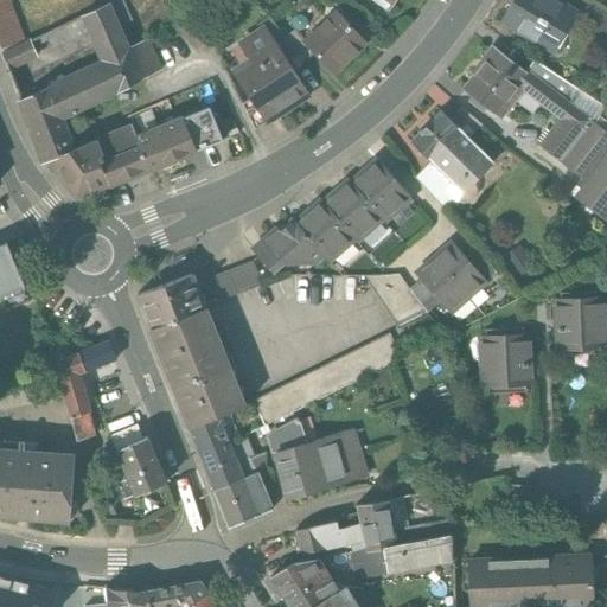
[(8,0),(0,0),(0,49),(1,52),(25,44),(8,0)]
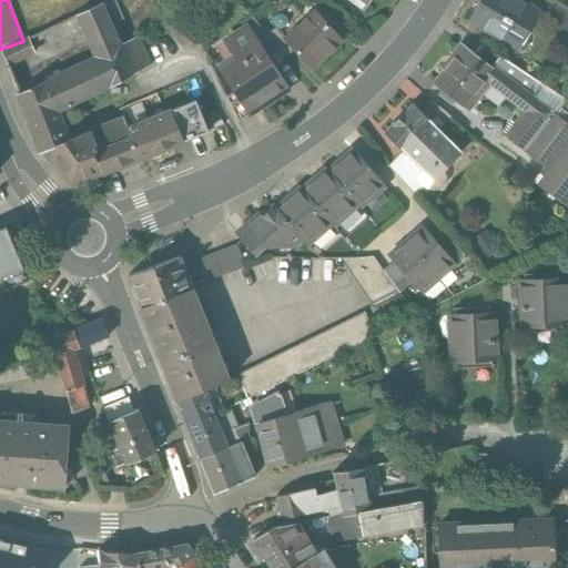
[(539,13),(517,0),(482,0),(470,20),(517,48),(526,31),(528,32),(539,13)]
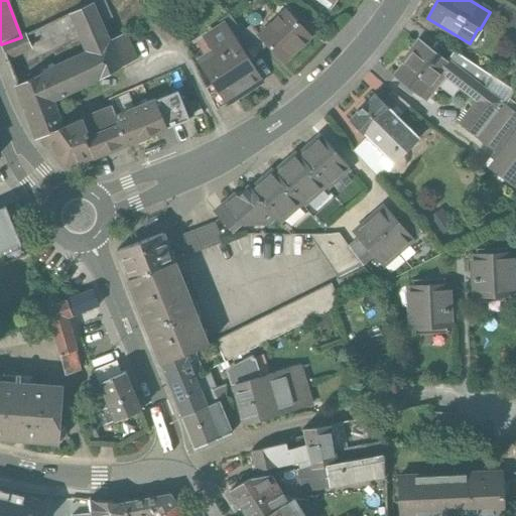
[(86,53),(41,75),(48,95),(51,102),(120,70),(109,42),(101,25),(105,23),(103,17),(98,19),(92,3),(69,14),(86,53)]
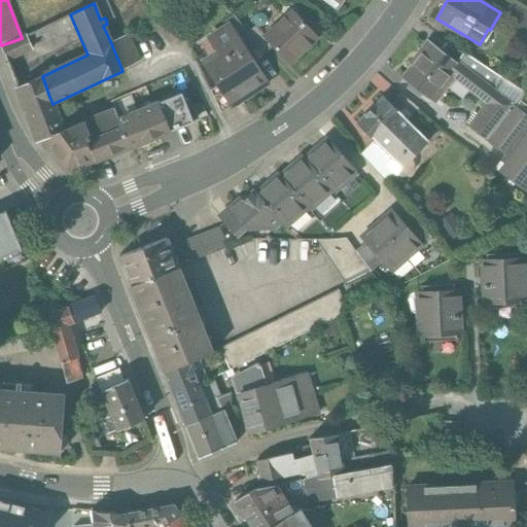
[(526,10),(514,3),(506,16),(526,28),(526,10)]
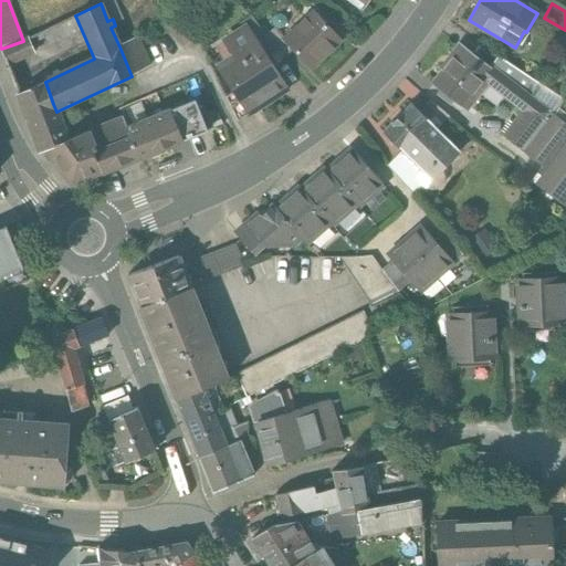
[(283,41),(282,42),(290,51),(308,70),(337,42),(312,14),(283,41)]
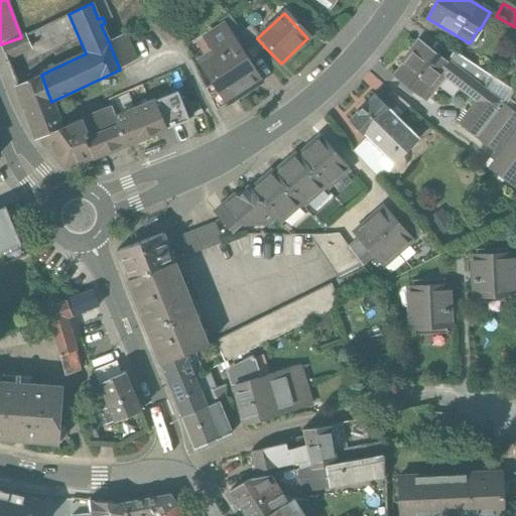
[(250,47),(229,18),(219,24),(224,31),(225,30),(240,53),(250,47)]
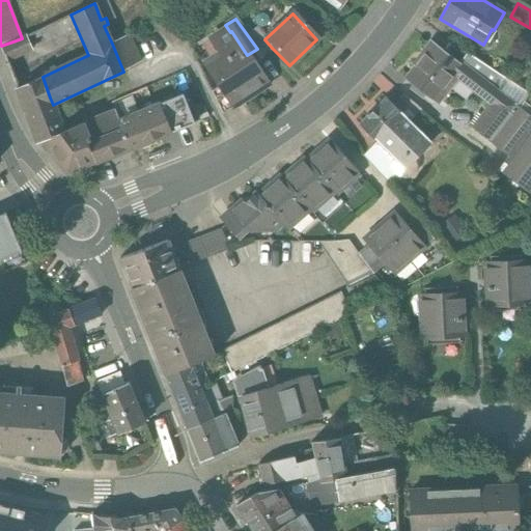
[(266,38),(257,29),(249,36),(257,49),(263,56),(272,48),(264,39),(266,38)]
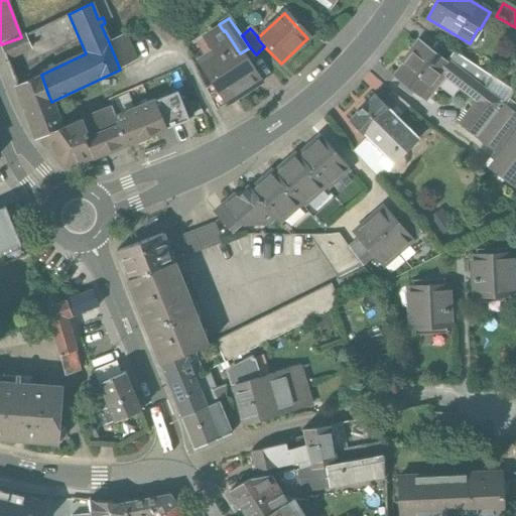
[(222,58),(207,68),(216,81),(227,99),(228,99),(256,81),(240,53),(225,30),(224,31),(210,39),(222,58)]
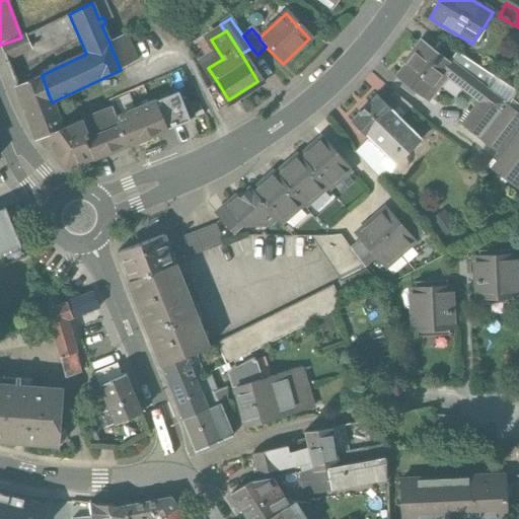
[(125,32),(109,43),(121,70),(136,62),(125,32)]
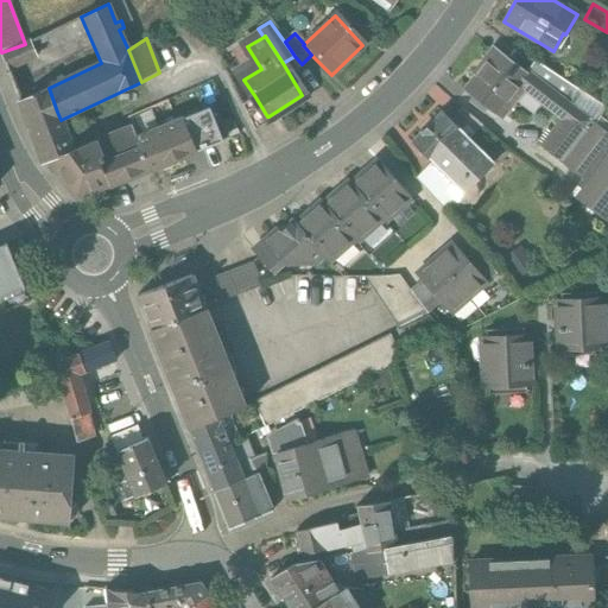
[(25,44),(1,55),(7,69),(36,56),(30,42),(25,44)]
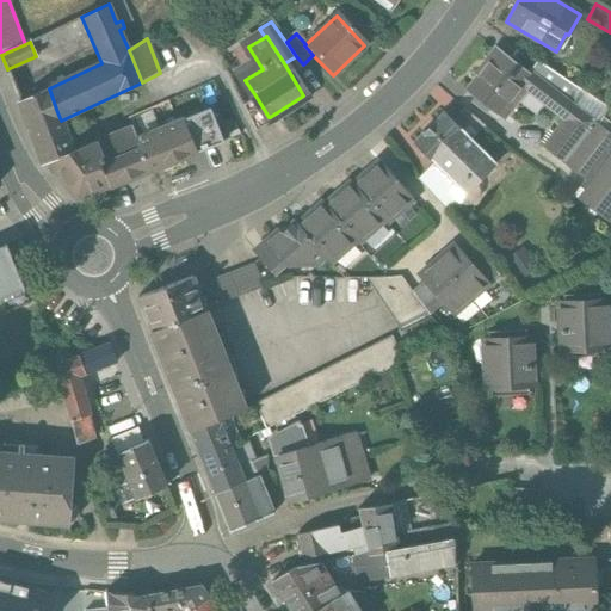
[(498,49),(487,62),(489,65),(468,93),(503,119),(513,106),(510,103),(522,87),(544,105),(555,92),(531,74),(531,75),(498,49)]
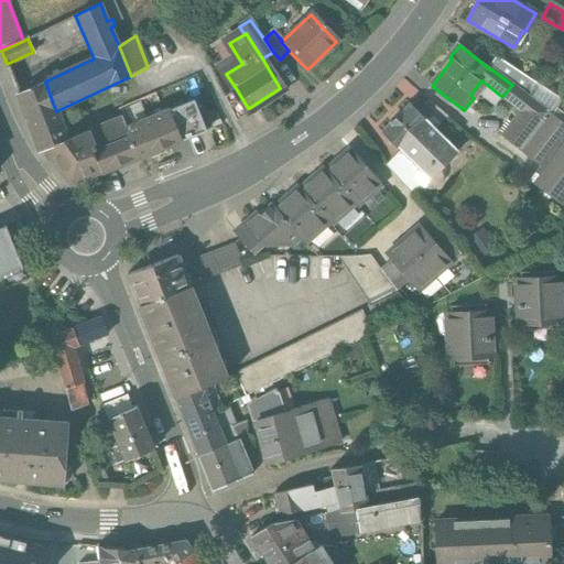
[(45,82),(18,94),(25,116),(53,104),(45,82)]
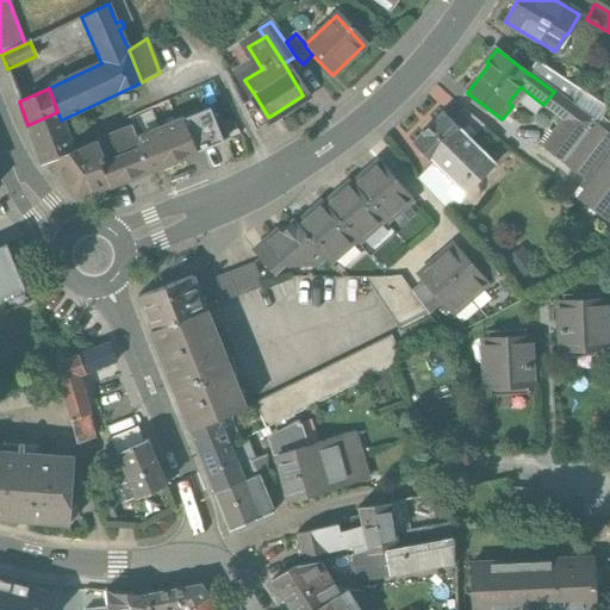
[(609,221),(609,135),(554,92),(543,105),(565,120),(543,148),(585,180),(573,195),(609,223),(609,221)]
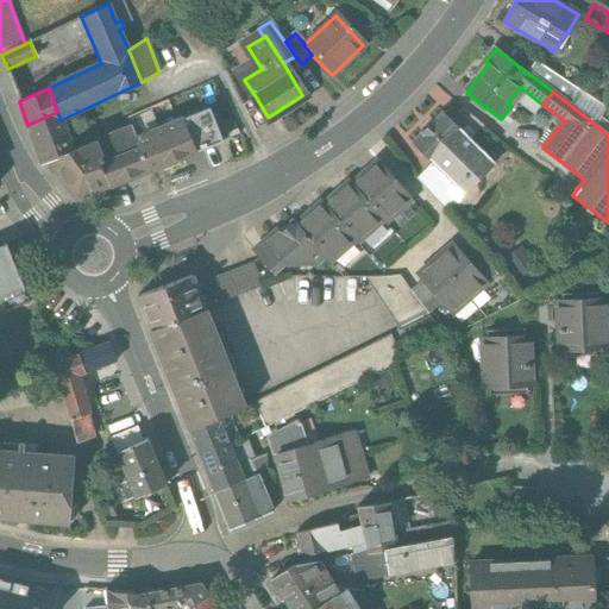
[(255,95),(242,105),(255,132),(272,120),(269,117),(268,117),(255,95)]
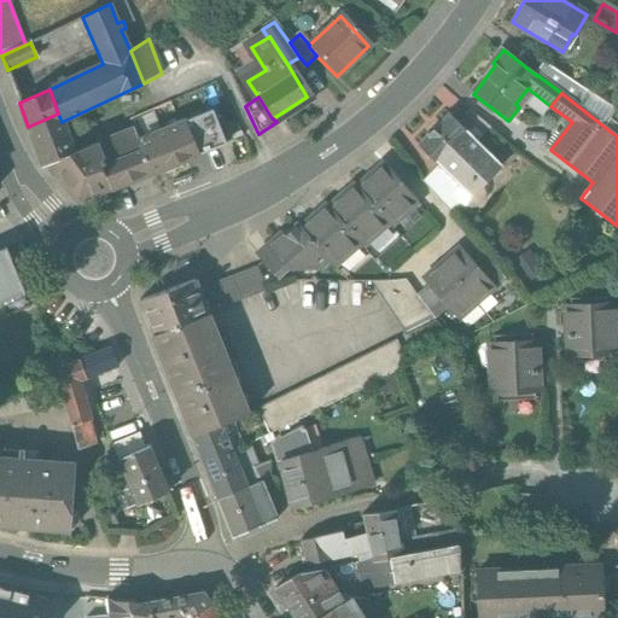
[(490,128),(470,111),(458,123),(477,143),(490,128)]
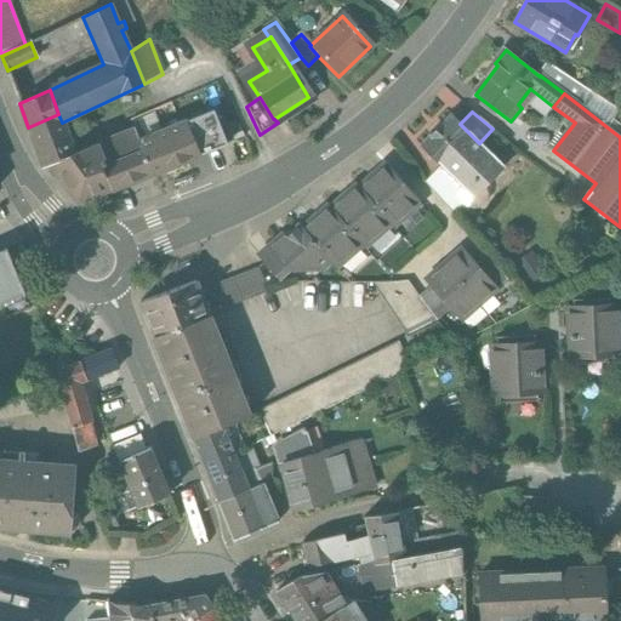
[(58,114),(28,127),(44,166),(75,155),(74,154),(62,123),(58,114)]
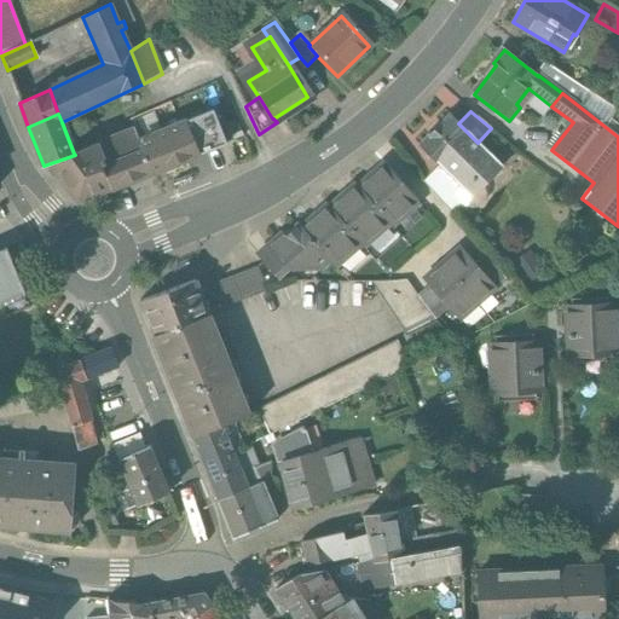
[(458,123),(451,115),(420,146),(439,166),(440,167),(462,189),(455,196),(463,204),(467,207),(473,208),(480,207),(485,202),(486,195),(485,187),(481,185),(501,166),(499,165),(478,143),(458,123)]
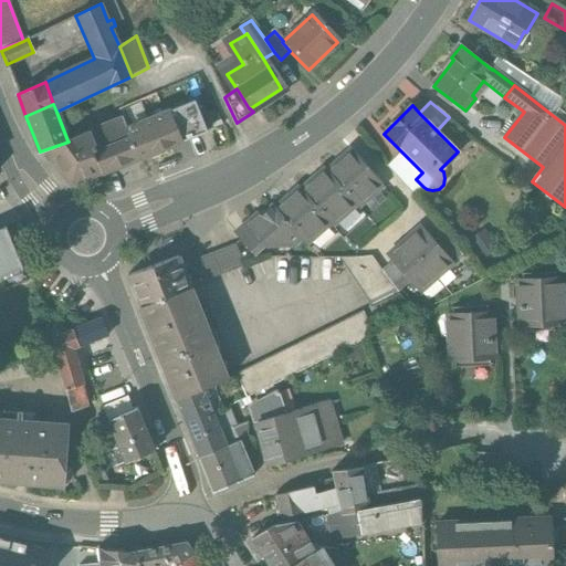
[(125,132),(127,137),(91,152),(100,175),(180,142),(169,114),(125,132)]
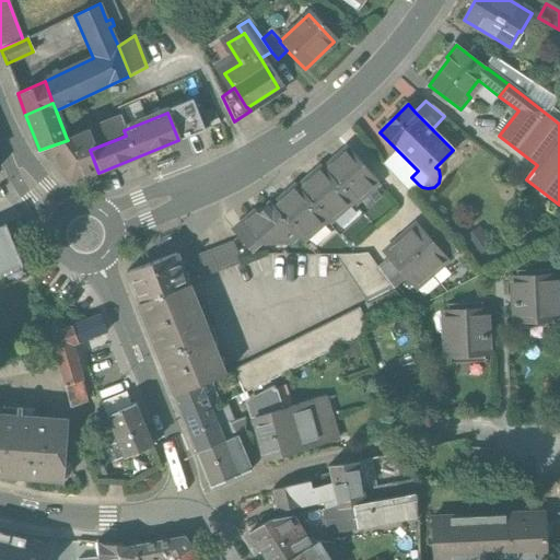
[(119,119),(67,139),(68,140),(39,150),(68,184),(98,173),(90,150),(126,136),(124,130),(119,119)]
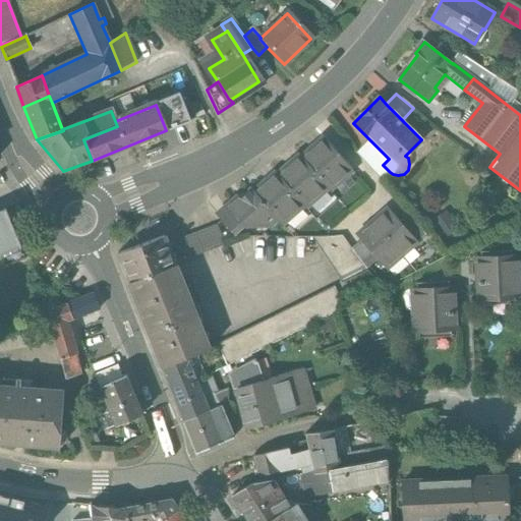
[(324,137),(310,149),(309,149),(301,156),(300,157),(329,188),(328,188),(330,191),(353,170),(324,137)]
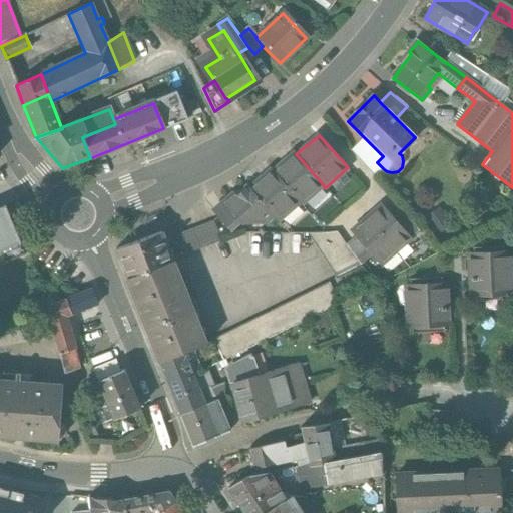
[(383,156),(365,138),(364,137),(351,150),(376,178),(384,169),(377,162),(383,156)]
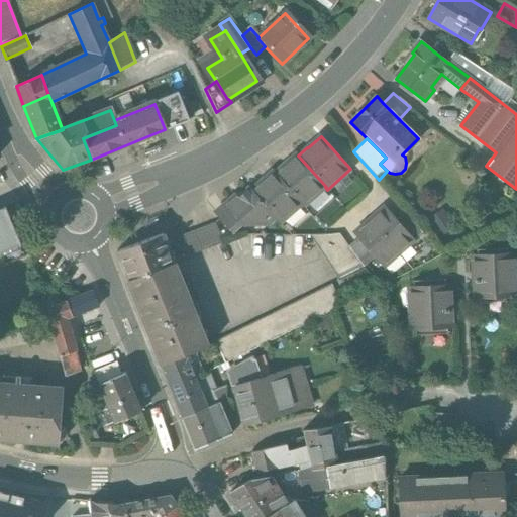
[(326,187),(298,156),(299,154),(298,153),(285,166),(284,165),(275,173),(302,204),(304,207),(325,187),(326,187)]
